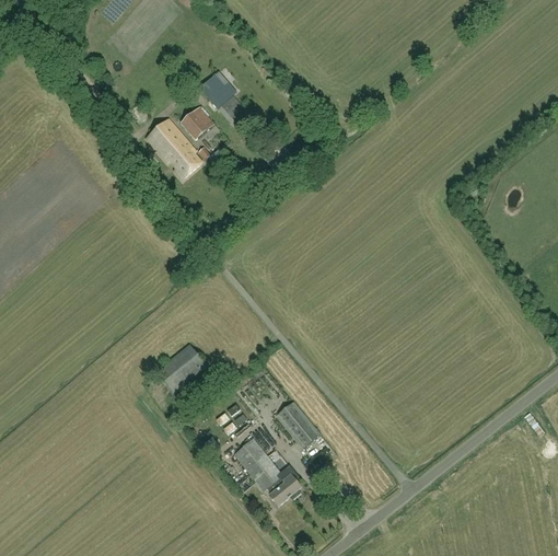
[(201,89),(209,97),(216,105),(233,126),(242,118),(248,113),(231,93),(234,90),(228,81),(223,84),(216,76),(201,89)]
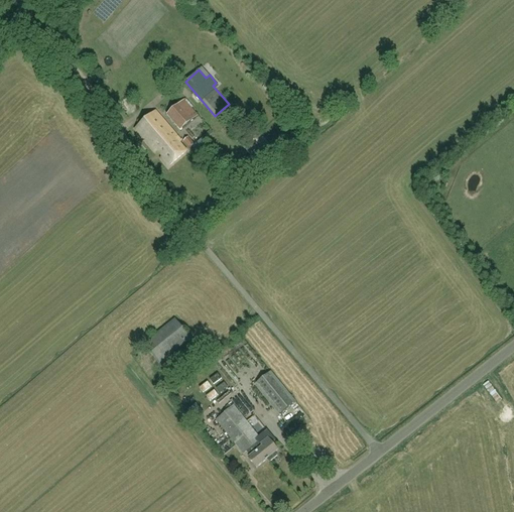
[(131,95),(122,101),(129,113),(138,107),(131,95)]
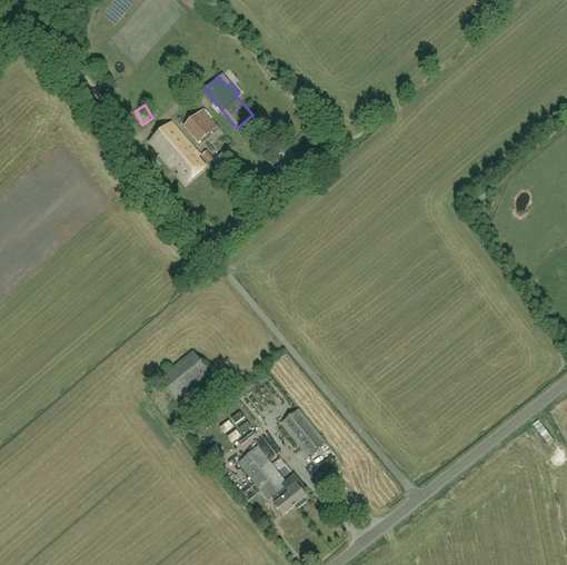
[(201,106),(182,122),(198,140),(217,125),(201,106)]
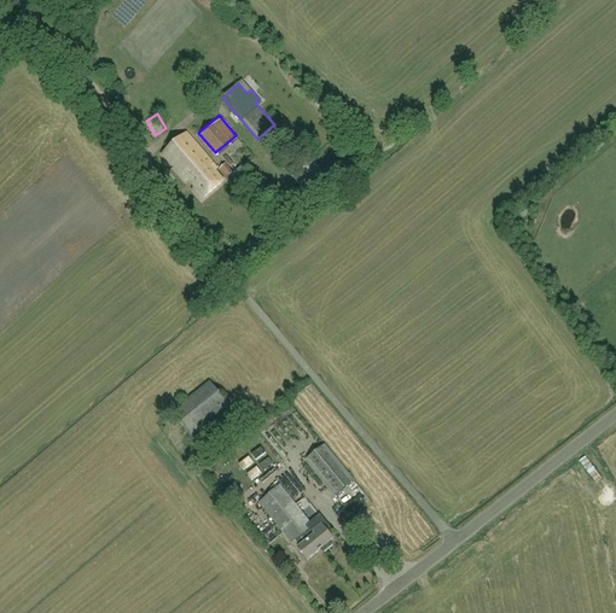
[(160,150),(185,179),(199,196),(221,177),(213,167),(215,165),(184,129),(160,150)]
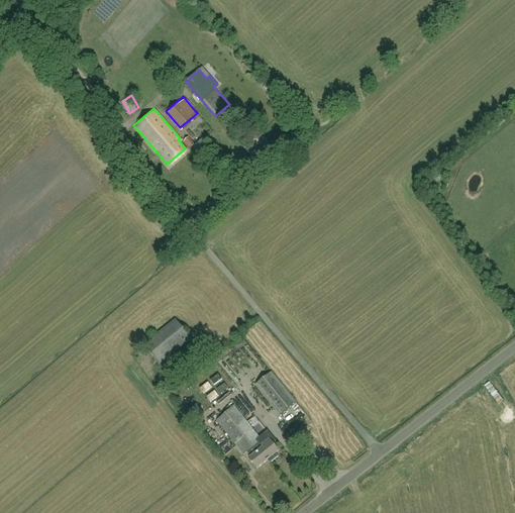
[(201,115),(195,118),(197,124),(204,121),(201,115)]
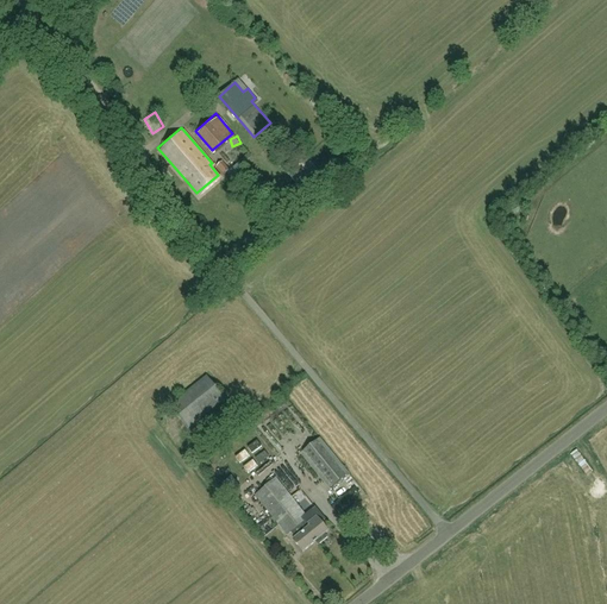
[(214,161),(223,171),(229,167),(219,156),(214,161)]
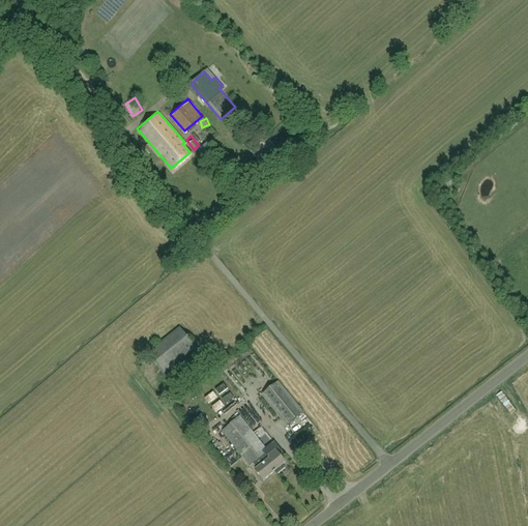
[(207,138),(196,147),(200,152),(211,143),(207,138)]
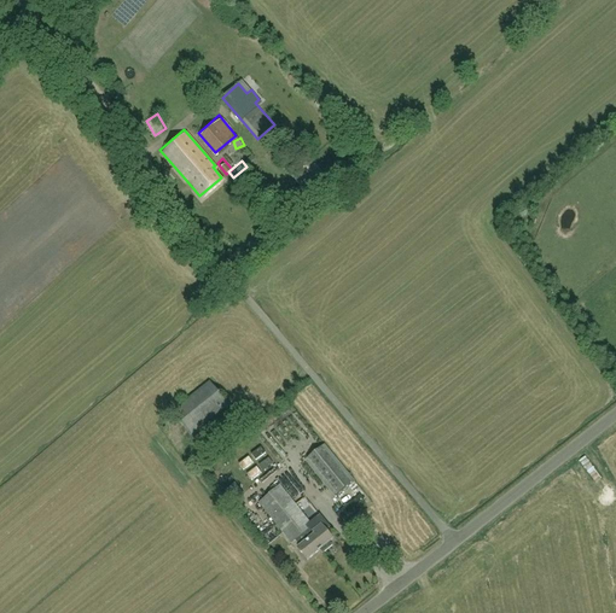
[(573,221),(579,211),(573,206),(565,216),(573,221)]
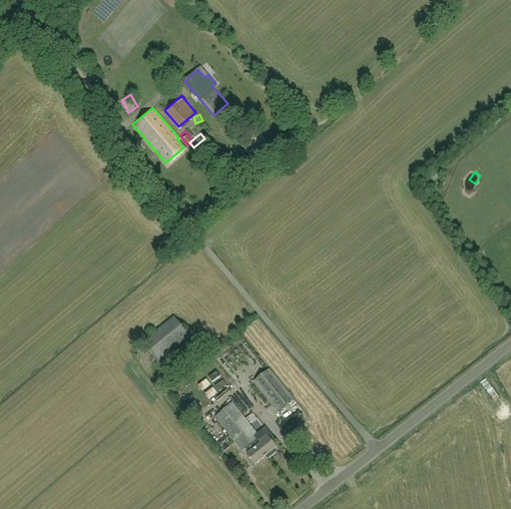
[(187,333),(171,314),(141,338),(156,357),(187,333)]
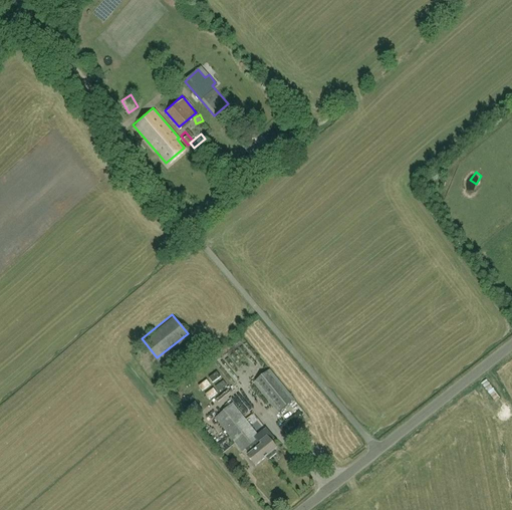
[(268,366),(252,379),(277,409),(292,397),(268,366)]
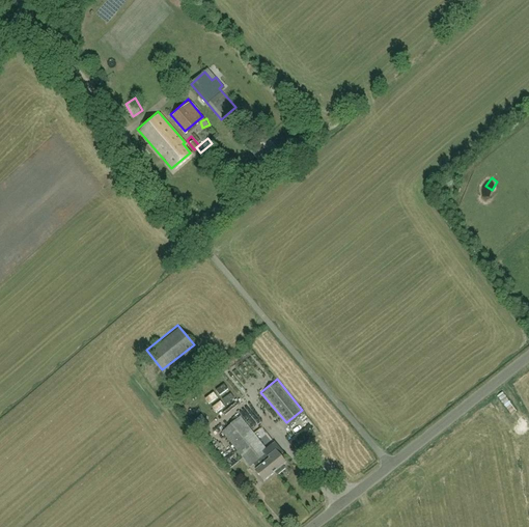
[(239,414),(230,421),(221,428),(248,462),(251,461),(255,466),(254,467),(262,477),(273,469),(275,471),(283,465),(281,462),(284,460),(277,451),(280,448),(273,439),(265,446),(239,414)]
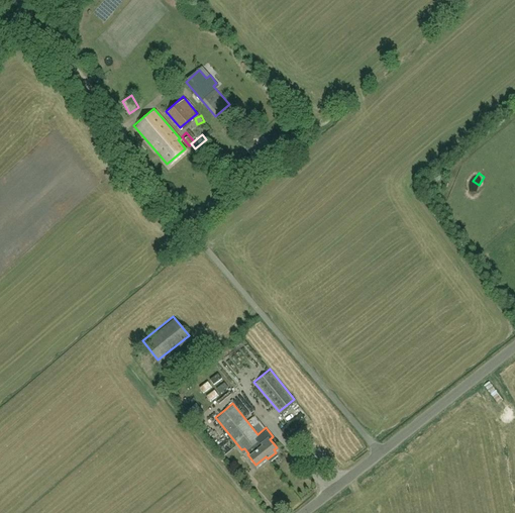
[(256,409),(247,415),(256,428),(265,423),(256,409)]
